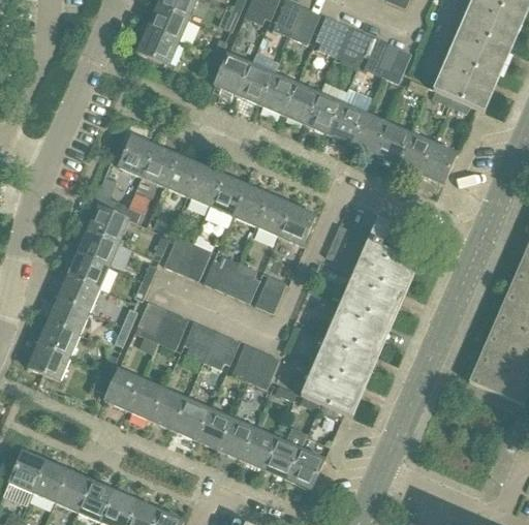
[(160,0),(158,6),(189,20),(198,0),(160,0)]
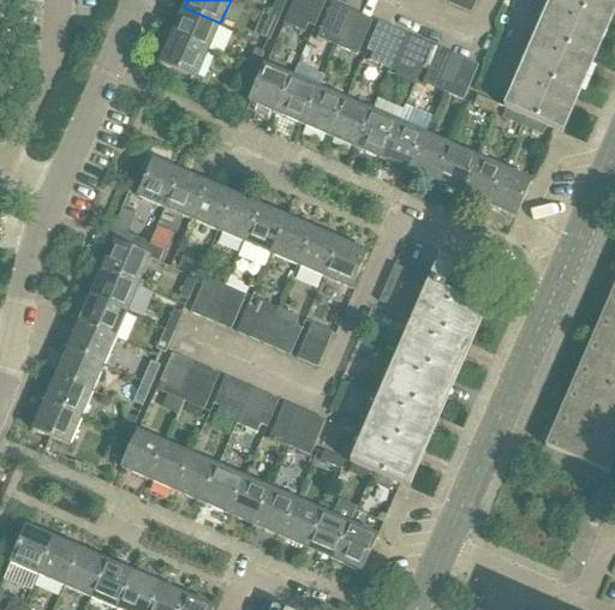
[(274,0),(269,13),(278,18),(286,0),(274,0)]
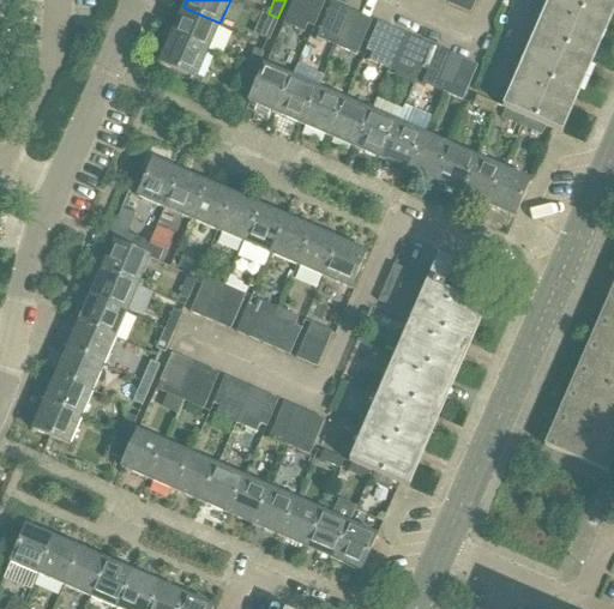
[(292,0),(283,22),(304,30),(307,22),(300,18),(307,0),(292,0)]
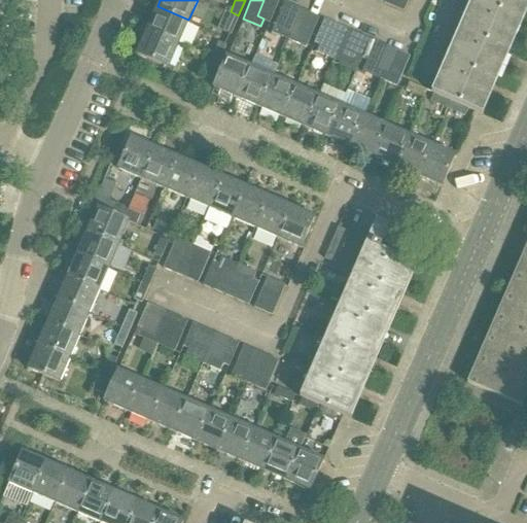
[(264,0),(257,15),(264,19),(270,21),(278,0),(264,0)]
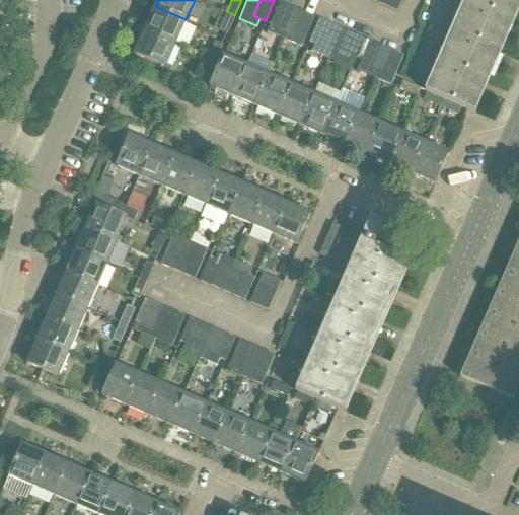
[(268,30),(276,33),(273,41),(281,44),(283,37),(285,38),(288,30),(282,27),(292,5),(280,0),(268,30)]
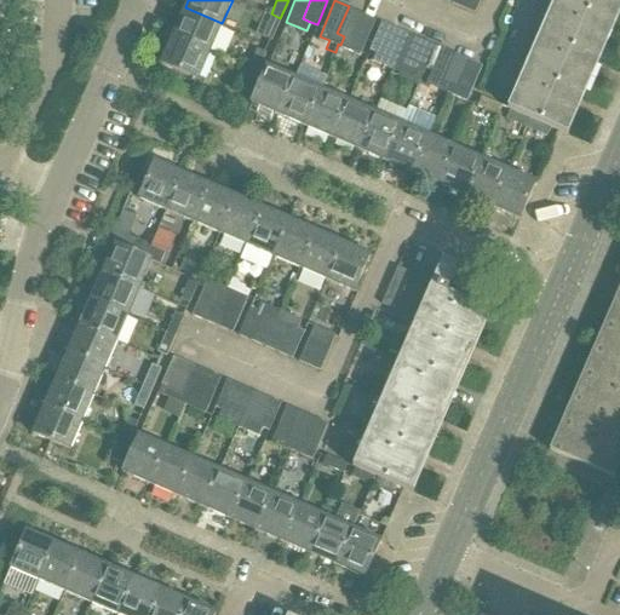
[(454,0),(454,1),(475,11),(480,0),(454,0)]
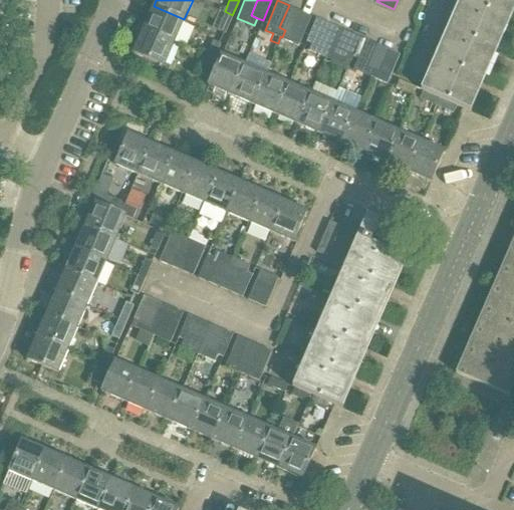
[(459,0),(422,87),(423,88),(440,95),(456,102),(471,108),(513,7),(513,0),(459,0)]
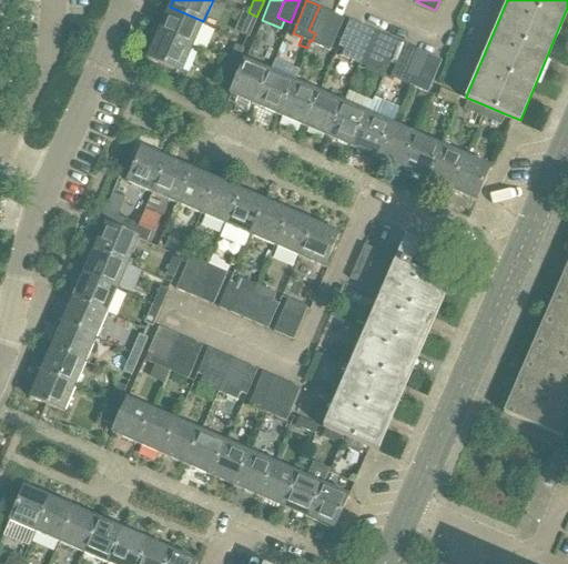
[(308,30),(315,33),(321,36),(332,11),(320,6),(308,30)]
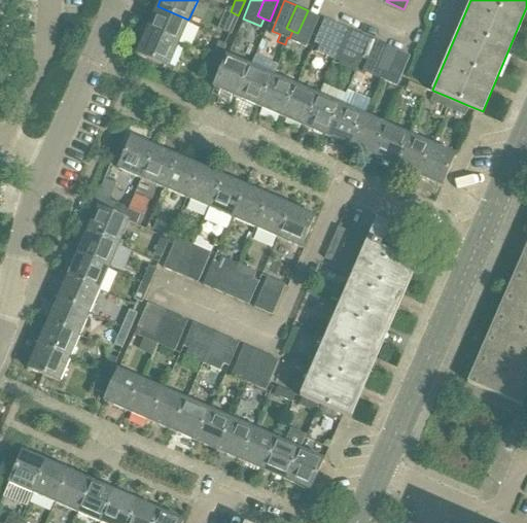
[(188,20),(157,6),(147,30),(178,43),(188,20)]
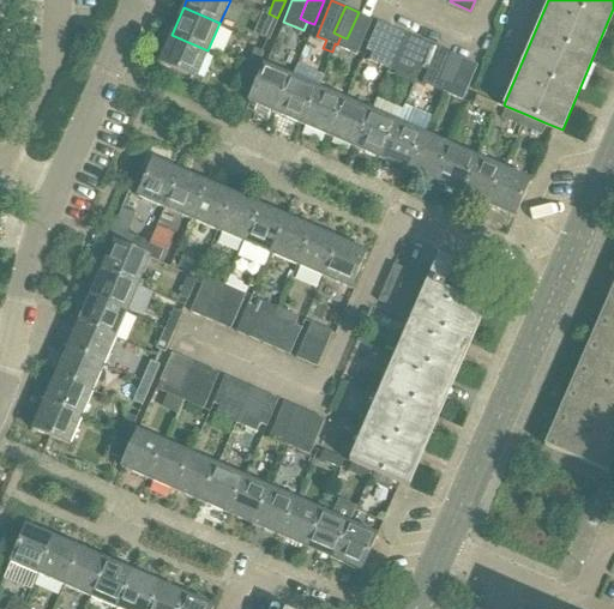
[(360,44),(372,17),(359,12),(347,38),(360,44)]
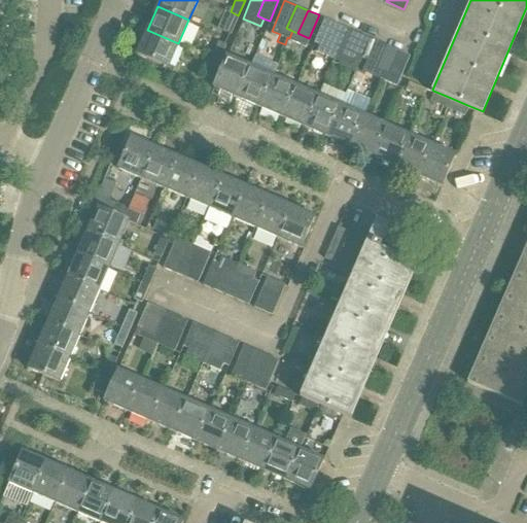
[(238,15),(231,11),(223,29),(231,32),(238,15)]
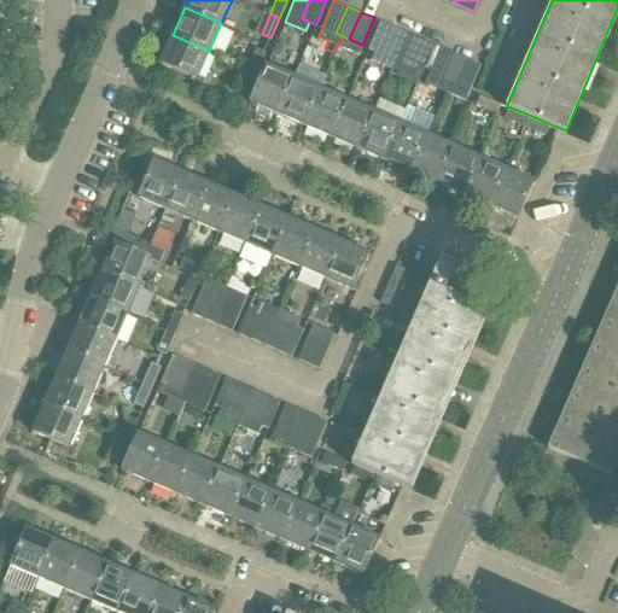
[(369,47),(375,50),(383,53),(394,25),(380,21),(369,47)]
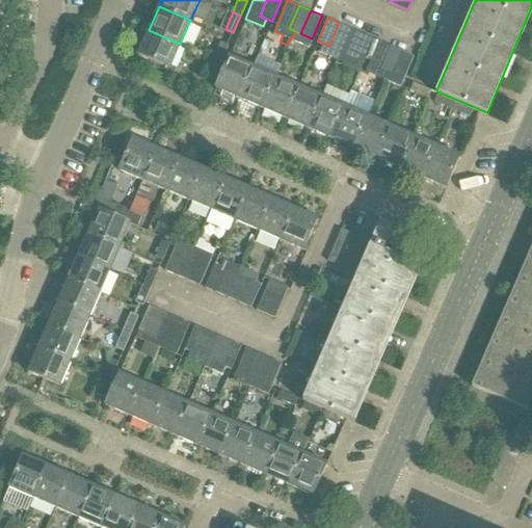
[(329,46),(323,43),(320,50),(338,58),(341,50),(350,27),(339,22),(329,46)]
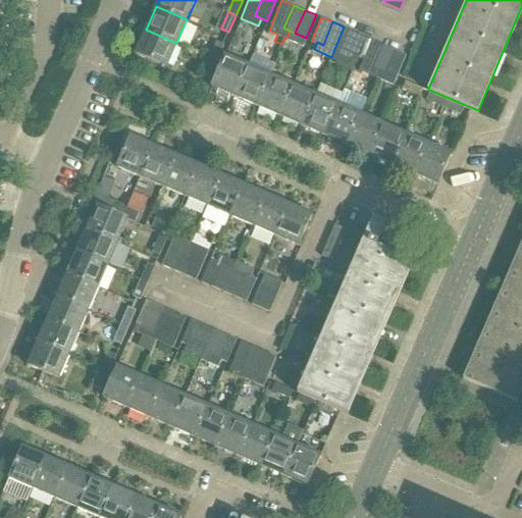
[(344,27),(334,49),(346,54),(355,32),(344,27)]
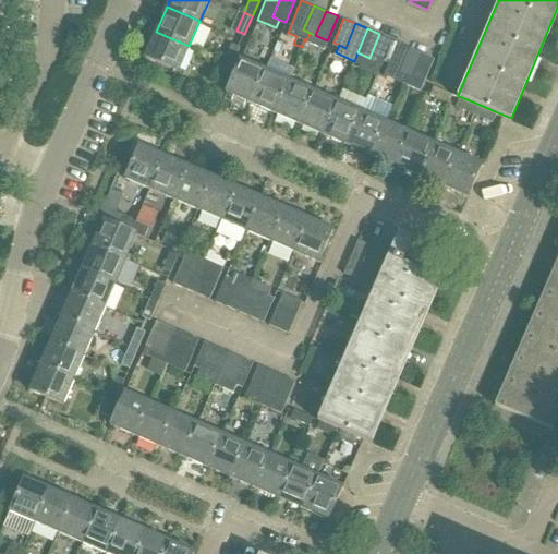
[(146,56),(179,69),(189,46),(156,32),(146,56)]
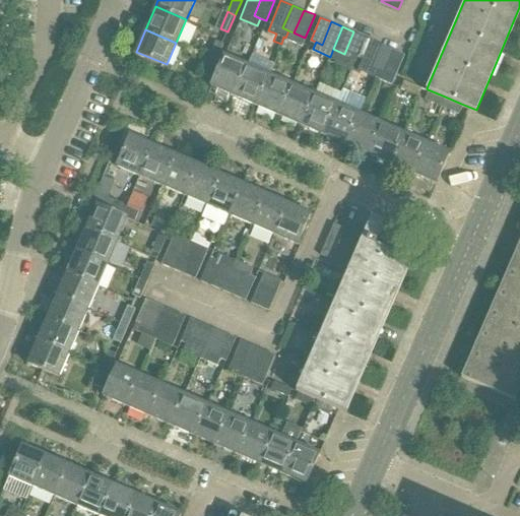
[(305,38),(294,33),(288,30),(285,38),(302,45),(305,38)]
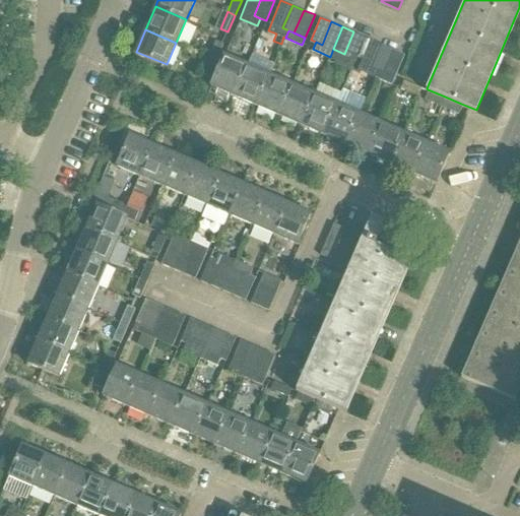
[(344,54),(333,49),(330,57),(347,64),(350,57),(355,59),(366,37),(353,31),(344,54)]
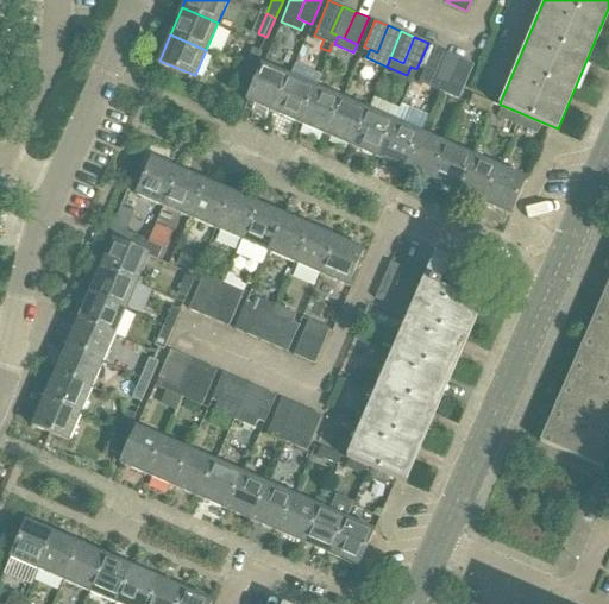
[(434,45),(422,71),(437,77),(447,51),(434,45)]
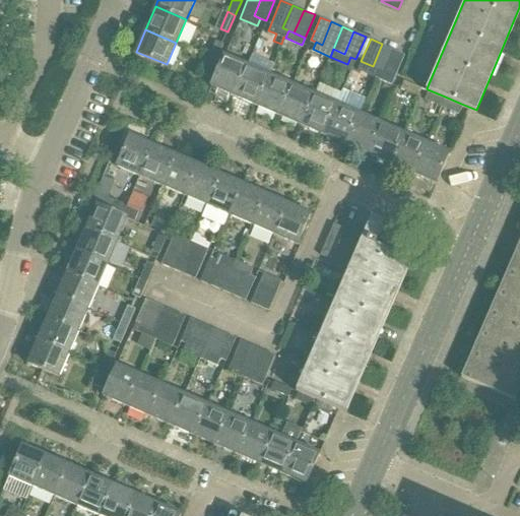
[(223,43),(215,40),(208,56),(215,60),(223,43)]
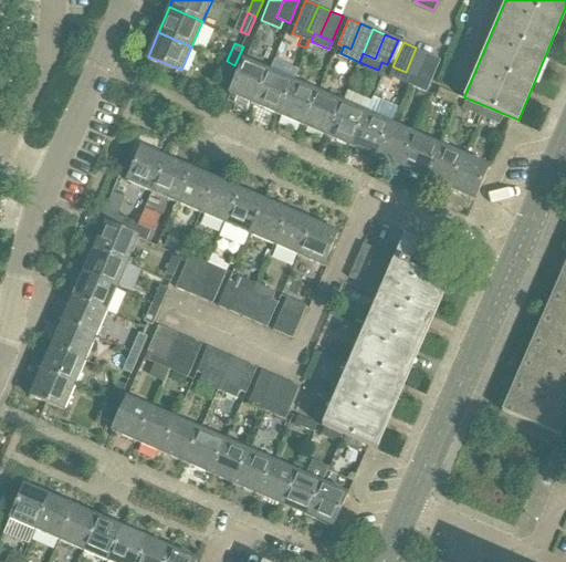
[(406,72),(411,74),(418,77),(428,53),(416,48),(406,72)]
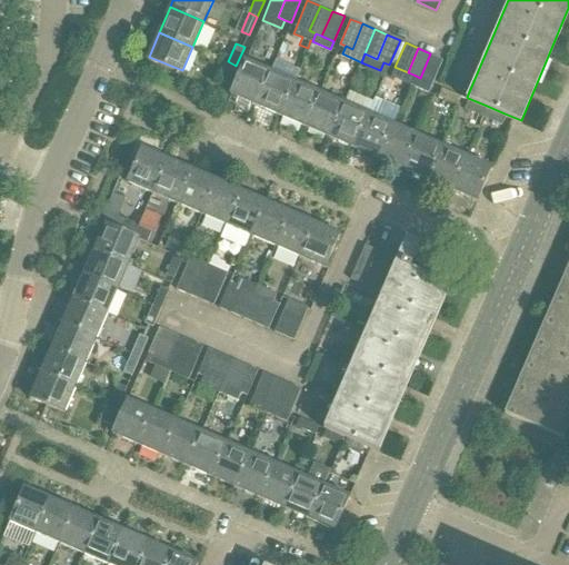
[(420,78),(413,75),(410,83),(429,91),(442,58),(430,53),(420,78)]
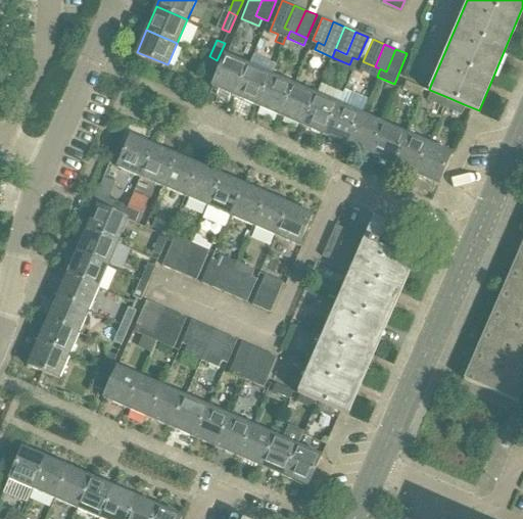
[(237,95),(249,64),(226,54),(212,85),(237,95)]
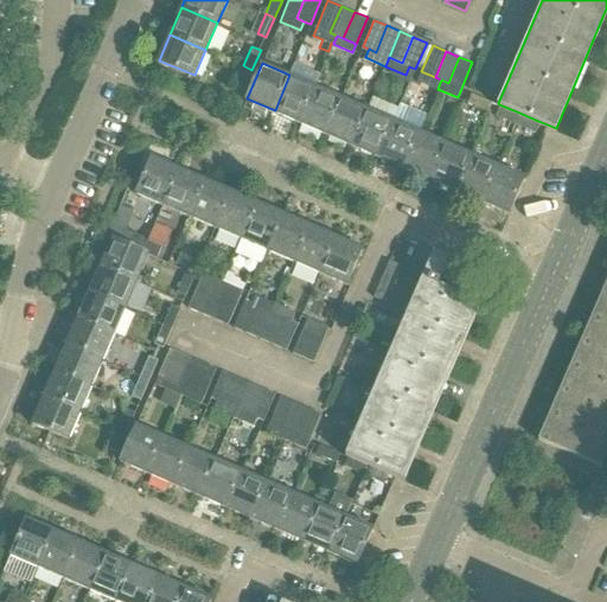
[(251,70),(243,65),(235,85),(243,89),(251,70)]
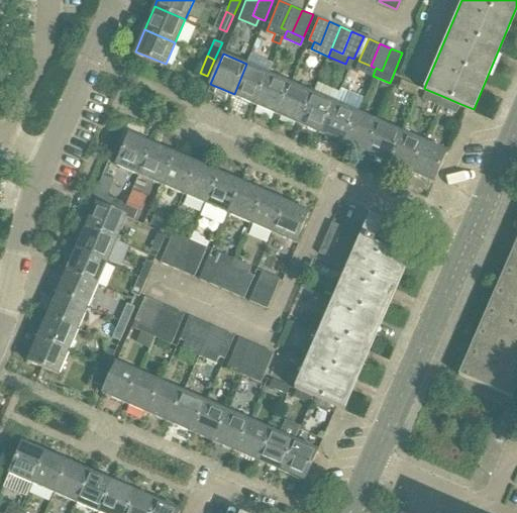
[(376,68),(371,66),(358,61),(355,68),(373,76),(376,68)]
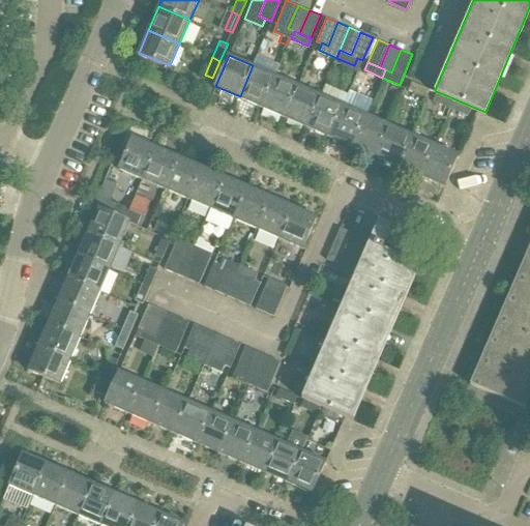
[(263,107),(275,75),(253,65),(240,96),(263,107)]
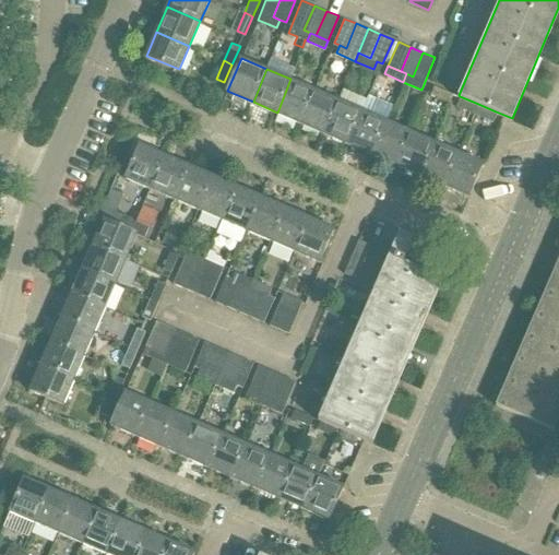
[(301,122),(314,90),(290,79),(277,113),(301,122)]
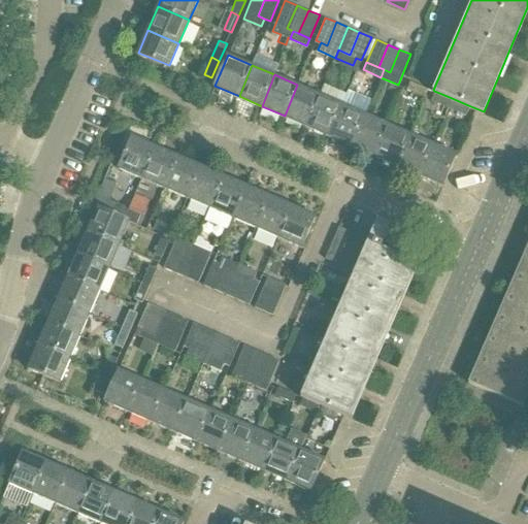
[(428,88),(410,80),(407,88),(425,96),(428,88)]
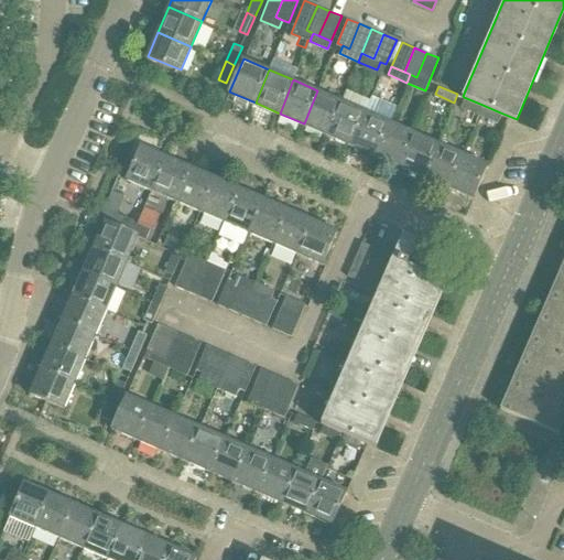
[(328,135),(342,101),(317,90),(304,124),(328,135)]
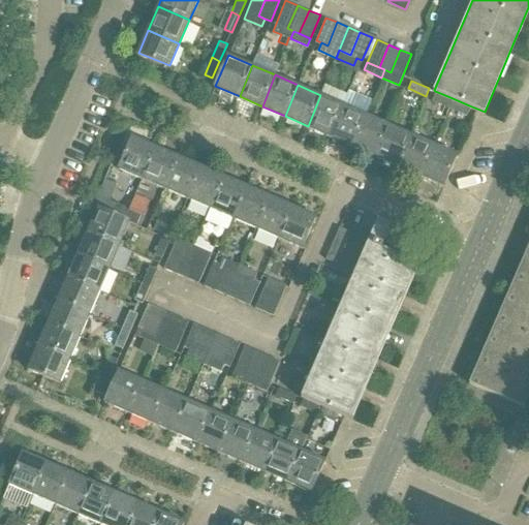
[(435,91),(432,98),(449,105),(453,98),(435,91)]
